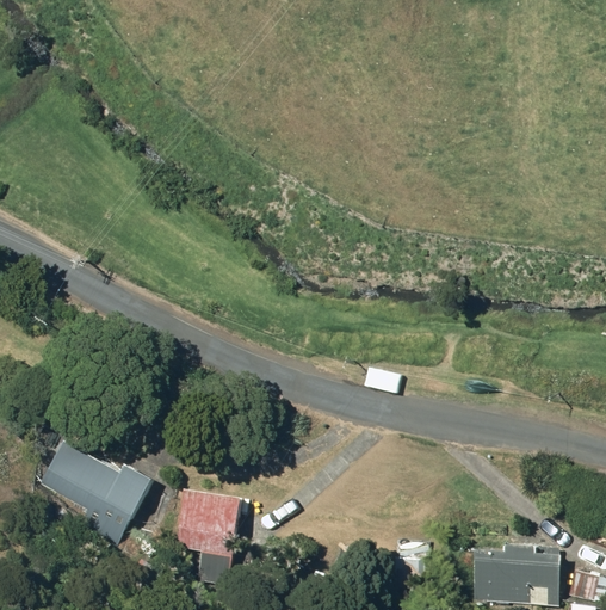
[(63,439),(38,484),(85,510),(78,523),(112,544),(154,479),(125,463),(119,472),(63,439)]
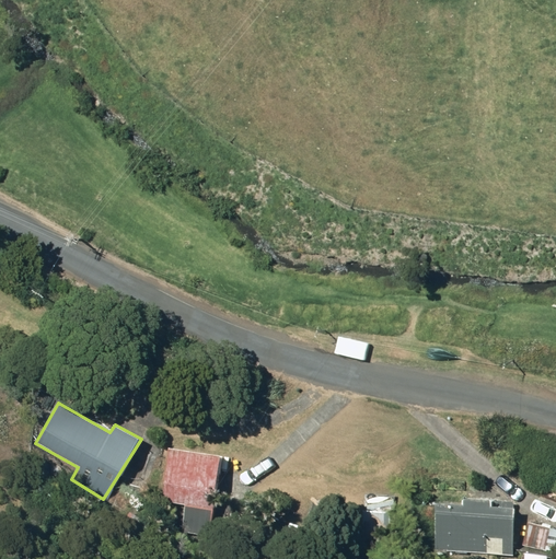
[(222,456),(169,446),(160,502),(183,505),(180,532),(208,536),(222,456)]
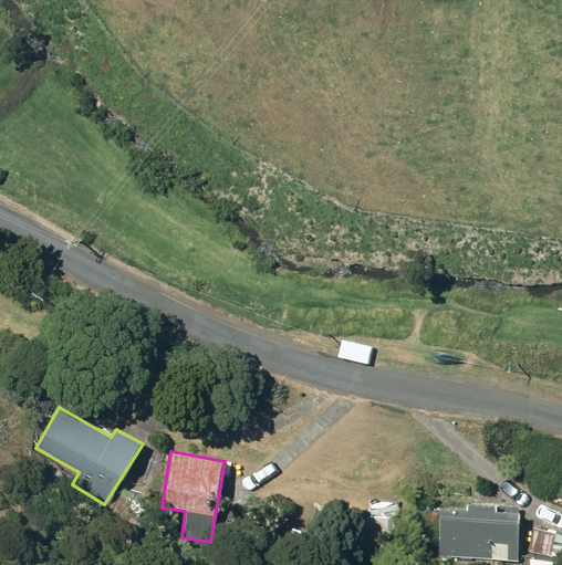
[(387,500),(364,499),(363,516),(367,518),(367,533),(382,534),(383,518),(386,518),(387,500)]
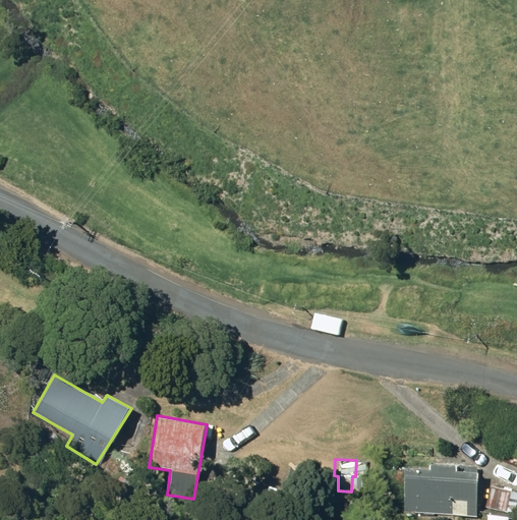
[(479,470),(475,470),(476,467),(459,466),(459,463),(429,461),(428,468),(405,467),(402,512),(476,517),(479,470)]
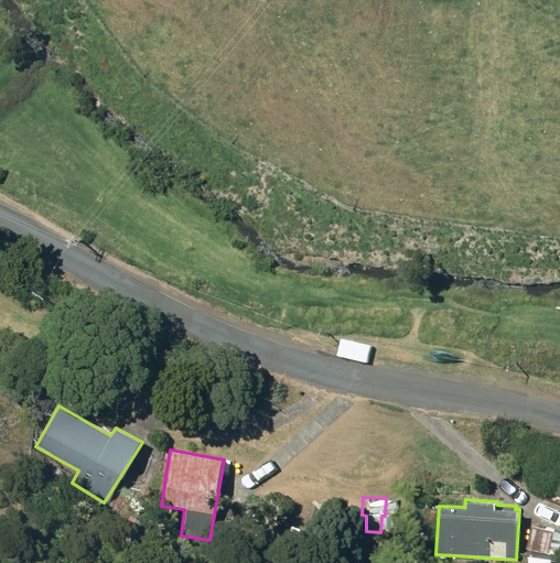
[(545,554),(551,533),(541,530),(531,527),(525,549),(545,554)]
